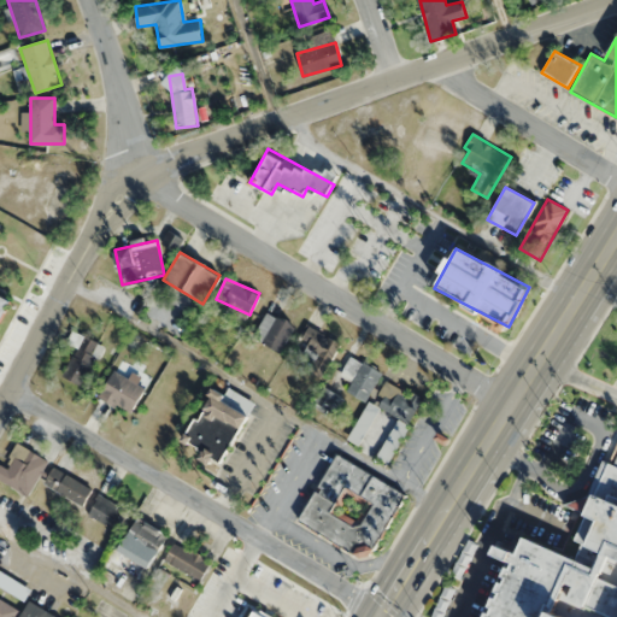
[(0,327),(1,328),(15,301),(0,294),(0,327)]
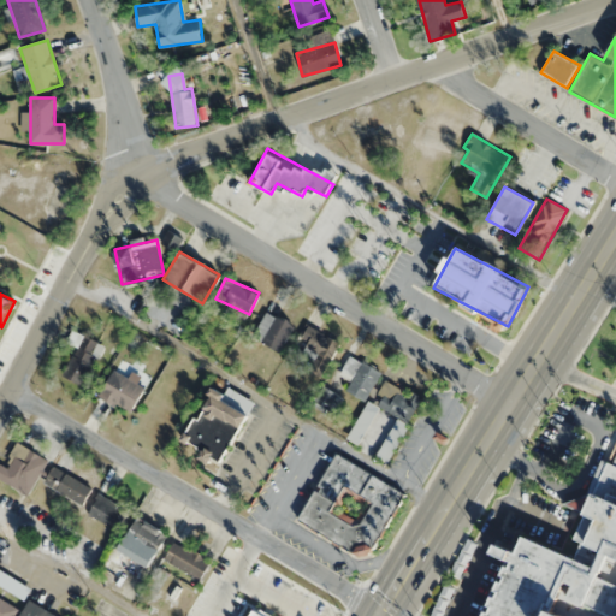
[(295,330),(271,311),(252,333),(276,353),(295,330)]
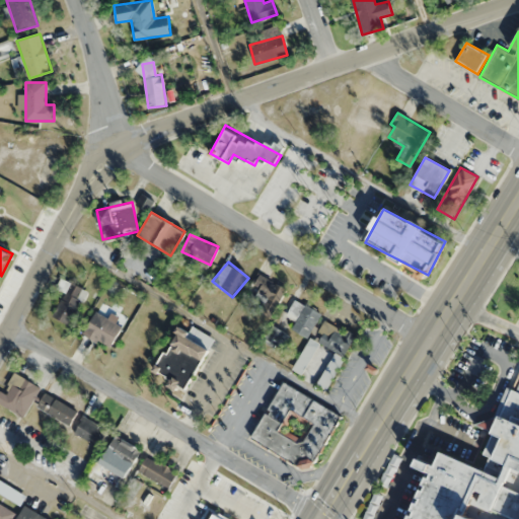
[(286,289),(257,274),(243,301),(272,316),(286,289)]
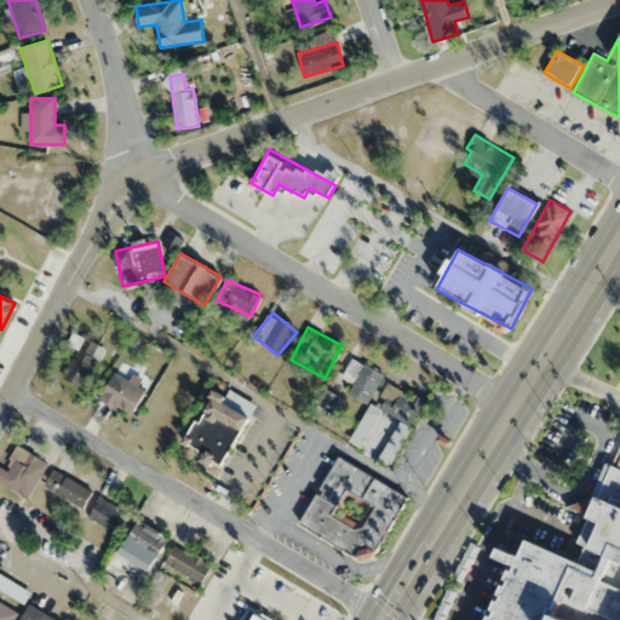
[(105,351),(89,338),(62,373),(79,386),(105,351)]
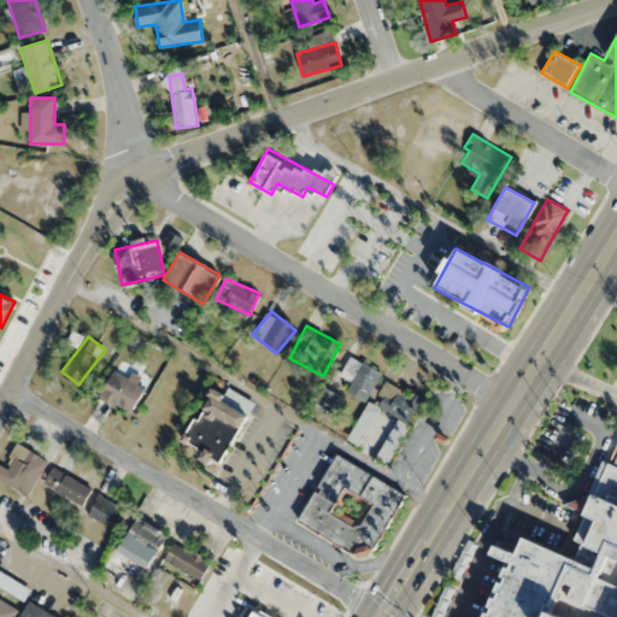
[(340,375),(351,381),(346,391),(365,403),(382,375),(352,356),(340,375)]
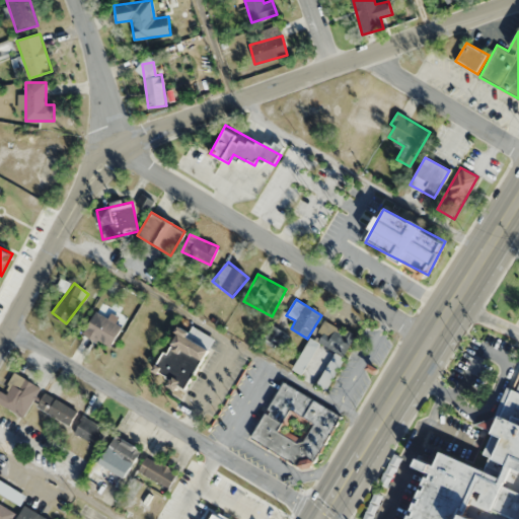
[(123,328),(97,311),(83,331),(108,349),(123,328)]
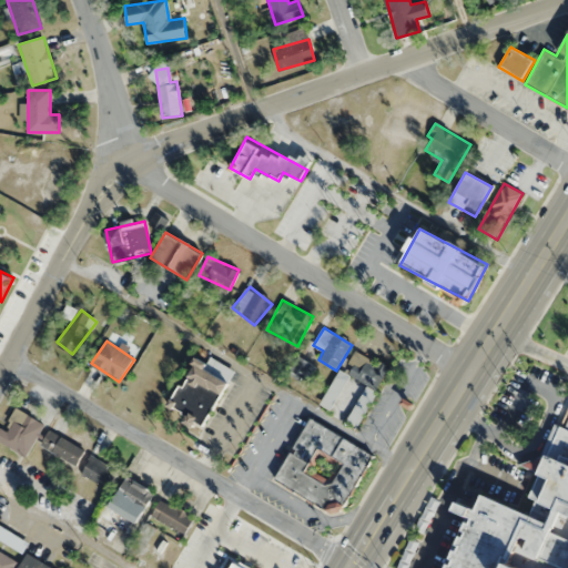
[(388,364),(351,347),(323,406),(333,411),(350,376),(365,384),(347,422),(358,427),(388,364)]
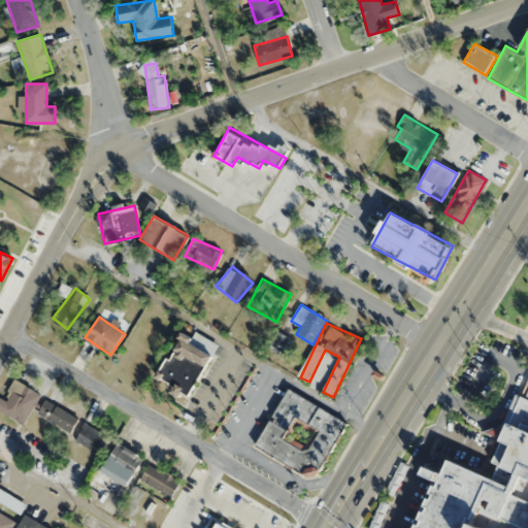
[(200,341),(182,332),(156,378),(191,397),(215,352),(199,343),(200,341)]
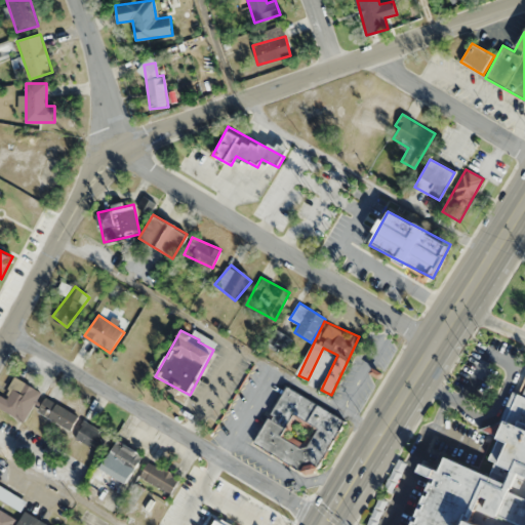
[(0,407),(23,422),(41,394),(14,376),(2,396),(1,395),(0,395),(0,407)]
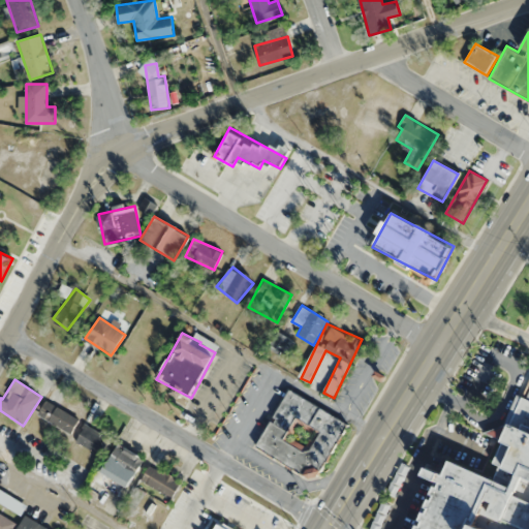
[(347,423),(286,390),(254,447),(315,480),(347,423)]
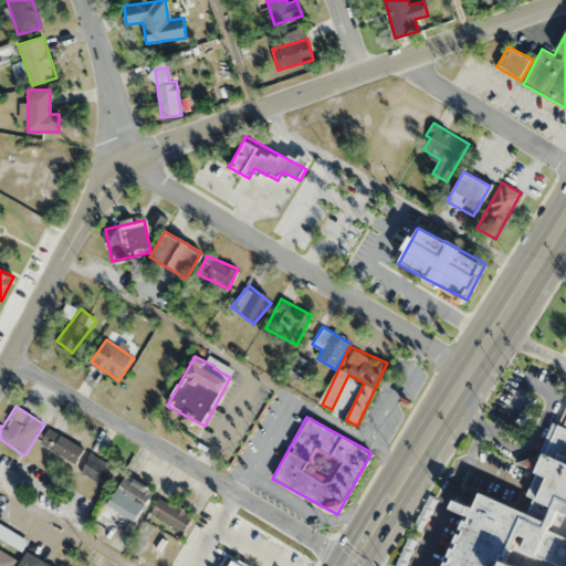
[(443,565),(446,563),(450,565),(452,559),(449,557),(452,549),(456,551),(458,546),(454,544),(459,536),(462,538),(464,532),(461,530),(464,522),(468,523),(470,517),(450,509),(453,501),(474,511),(481,498),(526,517),(535,499),(527,495),(538,471),(520,462),(541,454),(555,421),(565,426),(565,565),(443,565)]
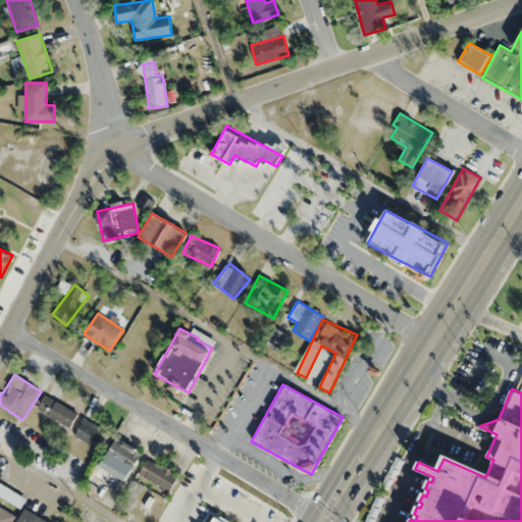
[(69,429),(77,414),(43,394),(35,409),(69,429)]
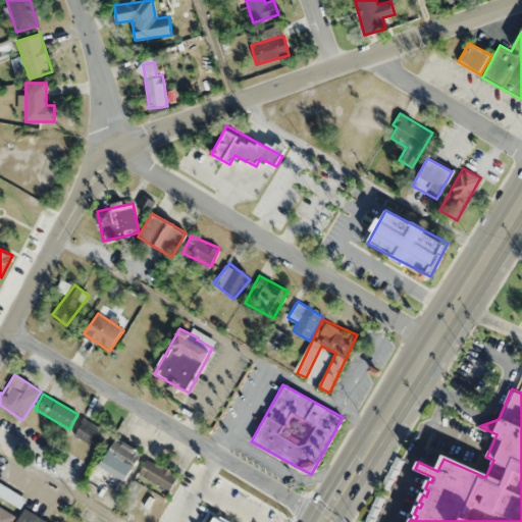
[(108,432),(84,418),(74,434),(98,449),(108,432)]
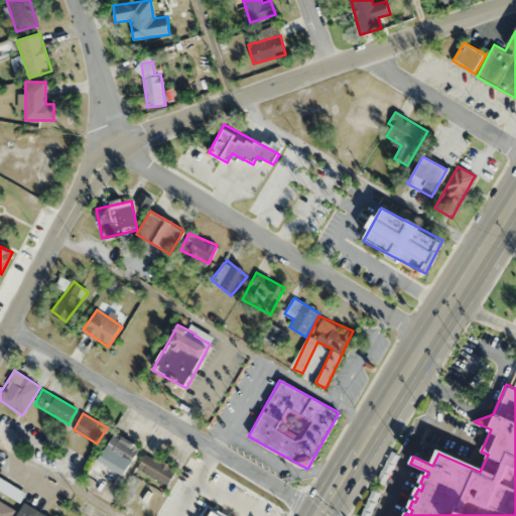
[(91,472),(99,476),(105,465),(124,475),(140,445),(113,431),(91,472)]
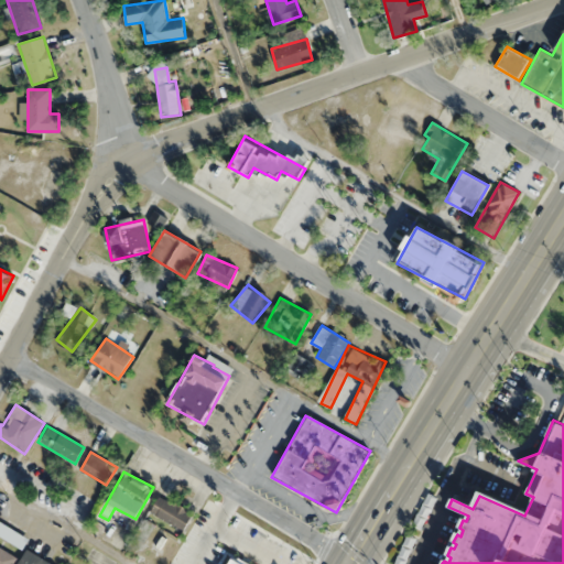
[(193,514),(161,494),(150,510),(181,532),(193,514)]
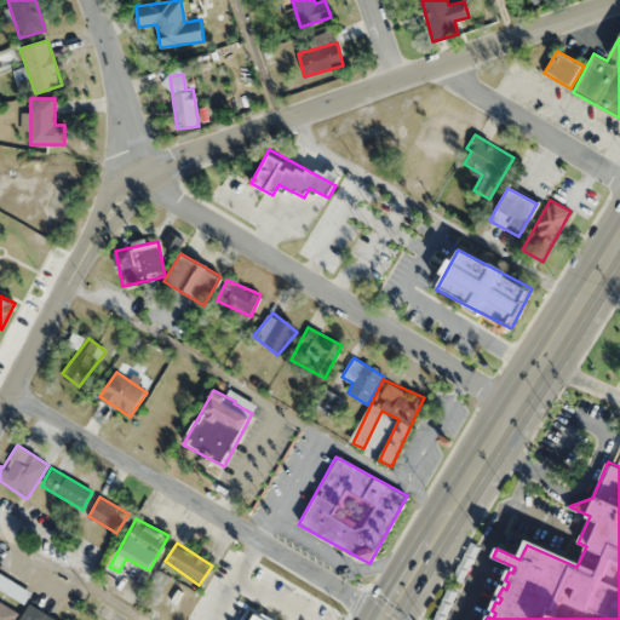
[(0,619),(13,619),(18,613),(0,601),(0,587),(7,592),(12,583),(0,574),(0,619)]
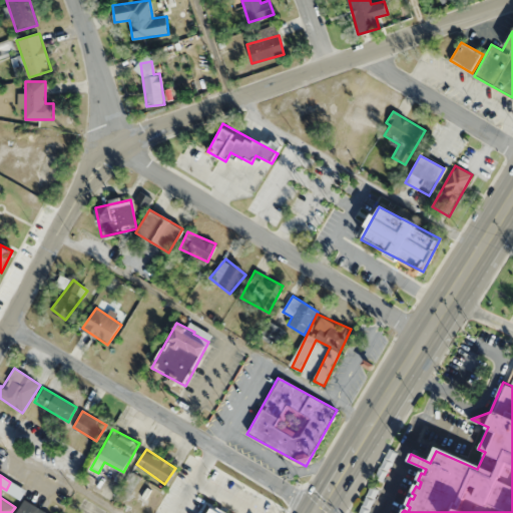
[(46,512),(25,499),(16,512),(46,512)]
